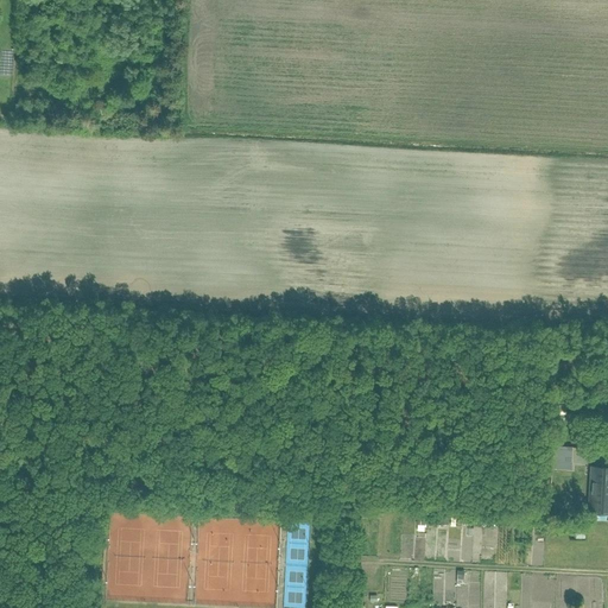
[(571,339),(571,340),(570,354),(587,354),(588,339),(571,339)]
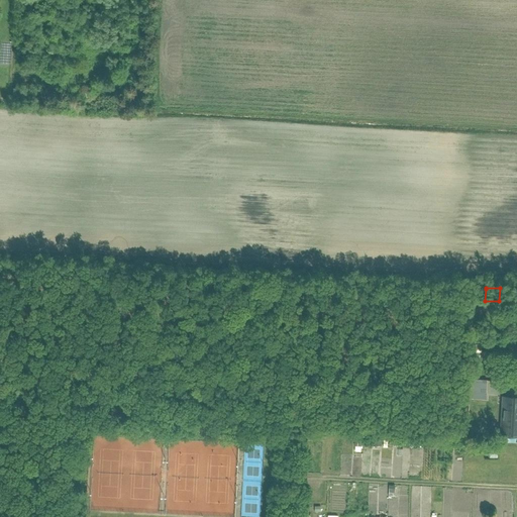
[(471,357),(482,358),(482,343),(471,343),(471,357)]
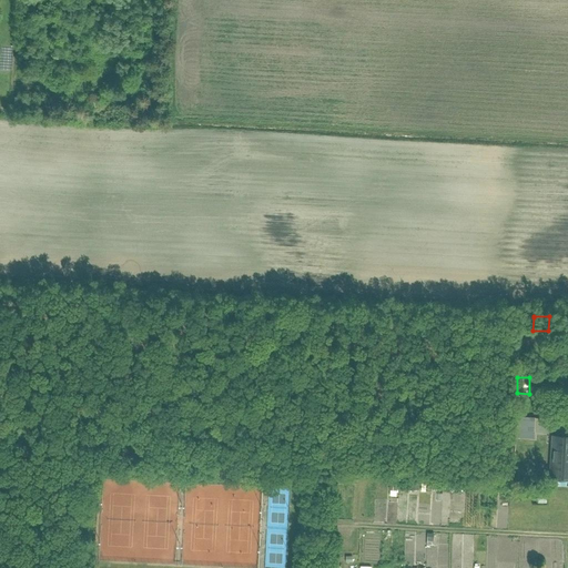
[(557,421),(567,421),(567,398),(557,398),(557,421)]
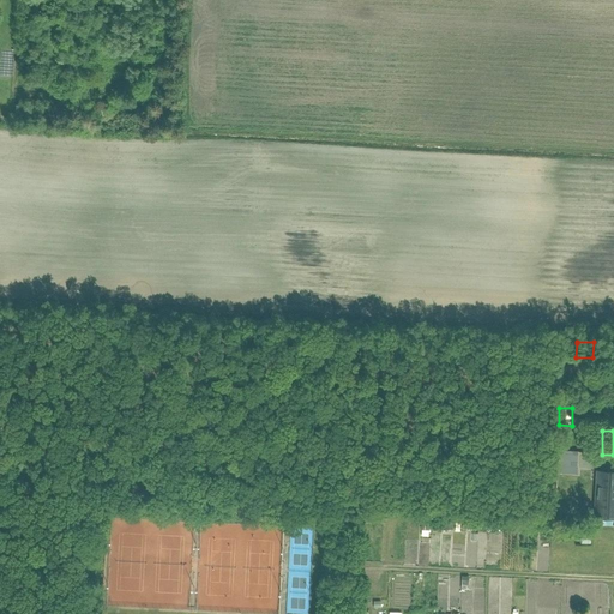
[(613,491),(613,457),(597,456),(593,518),(613,519),(613,491)]
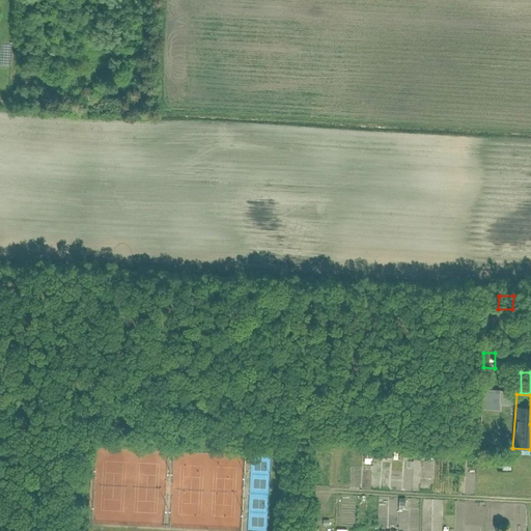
[(355,458),(355,485),(364,486),(365,458),(355,458)]
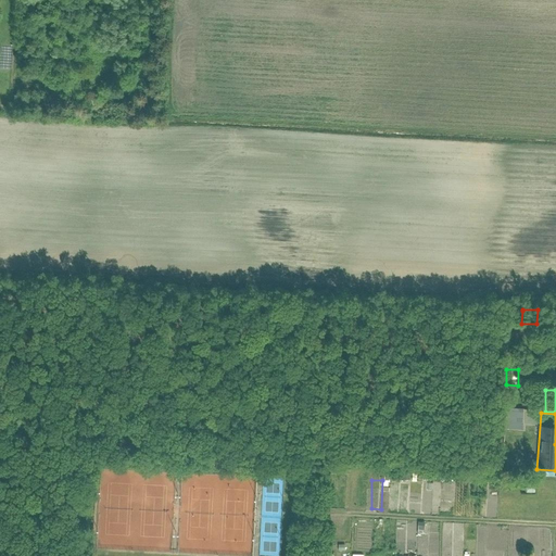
[(411,502),(411,485),(402,485),(402,502),(411,502)]
